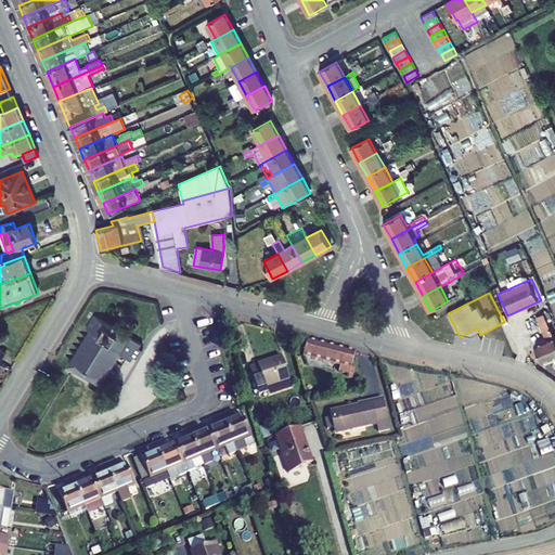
[(534,345),(543,363),(554,358),(554,337),(541,307),(533,310),(537,318),(546,339),(534,345)]
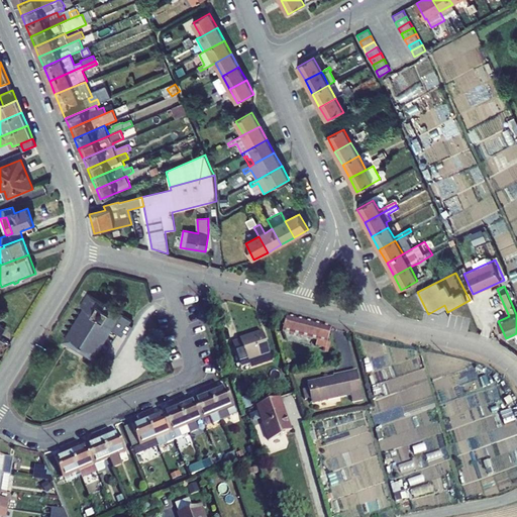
[(488,293),(491,300),(500,296),(497,289),(488,293)]
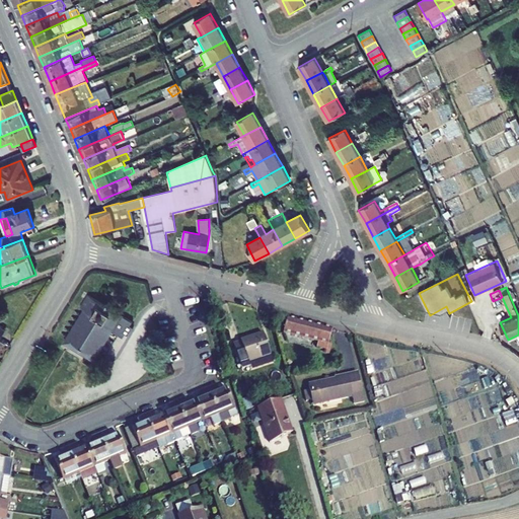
[(84,310),(64,344),(88,358),(106,328),(113,331),(122,337),(131,321),(109,308),(108,304),(104,305),(88,295),(80,308),(84,310)]
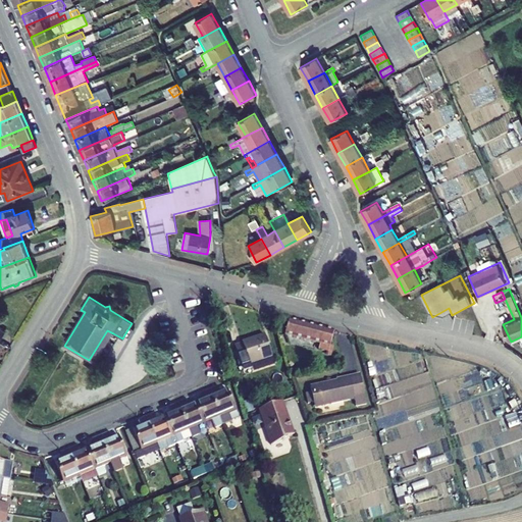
[(290,321),(284,335),(320,345),(318,351),(328,353),(334,332),(290,321)]
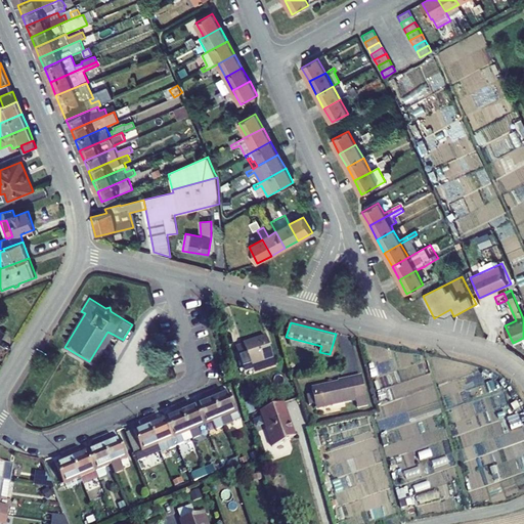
[(89,361),(95,365),(114,335),(107,332),(89,361)]
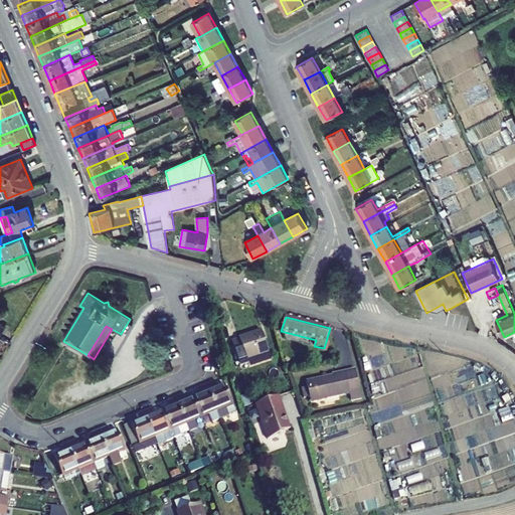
[(262,331),(231,341),(238,362),(262,354),(264,360),(271,358),(262,331)]
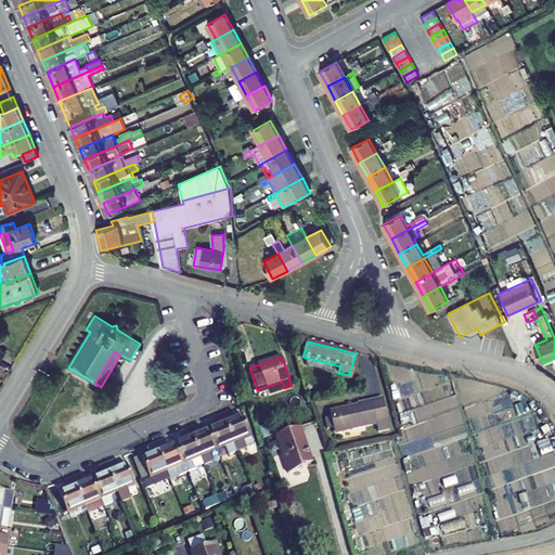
[(383,400),(330,412),(331,417),(334,428),(335,434),(376,424),(378,433),(389,430),(383,400)]
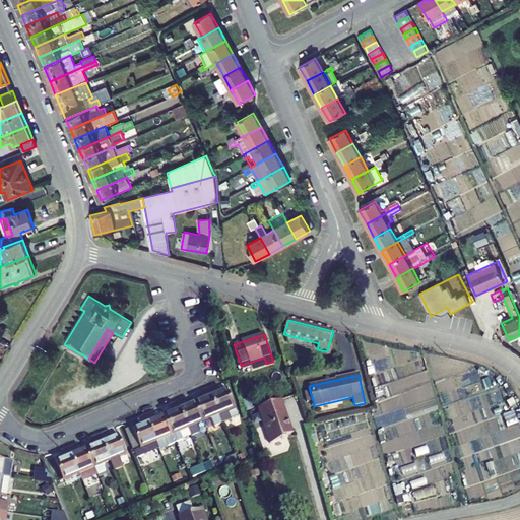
[(215,386),(208,389),(222,424),(238,416),(239,414),(237,410),(235,409),(226,389),(218,392),(215,386)]
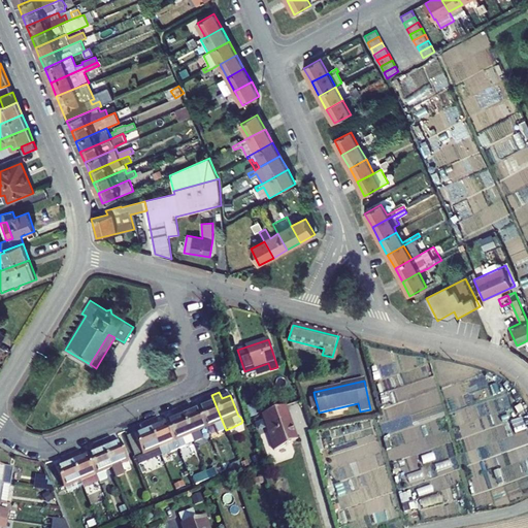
[(205,405),(198,408),(206,428),(213,425),(217,434),(226,430),(211,395),(203,399),(205,405)]
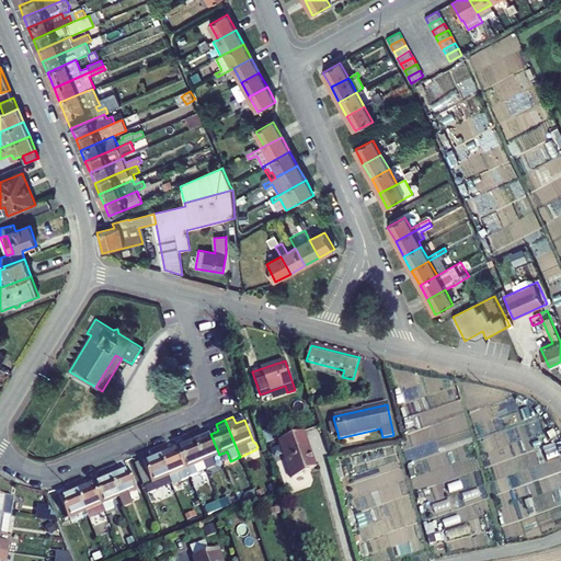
[(202,437),(198,431),(191,434),(206,471),(216,467),(212,458),(219,455),(210,434),(202,437)]
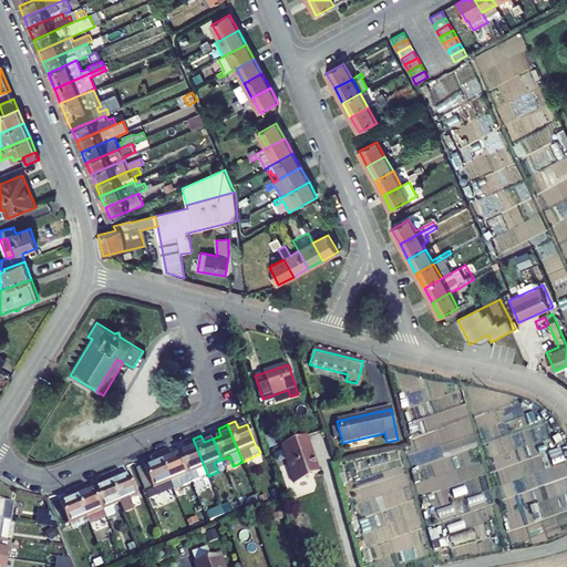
[(307,436),(281,445),(289,465),(288,466),(295,485),(310,480),(309,477),(320,473),(307,436)]
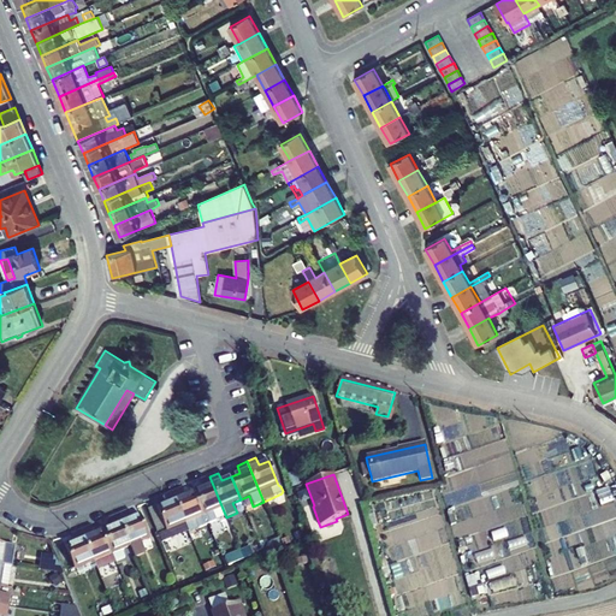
[(226,517),(209,477),(200,481),(203,489),(194,492),(208,525),(226,517)]
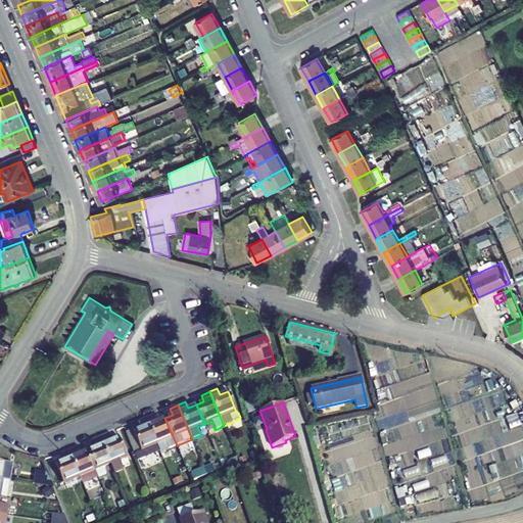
[(168,449),(177,445),(164,418),(156,421),(154,415),(146,418),(159,450),(160,450),(168,447),(168,449)]
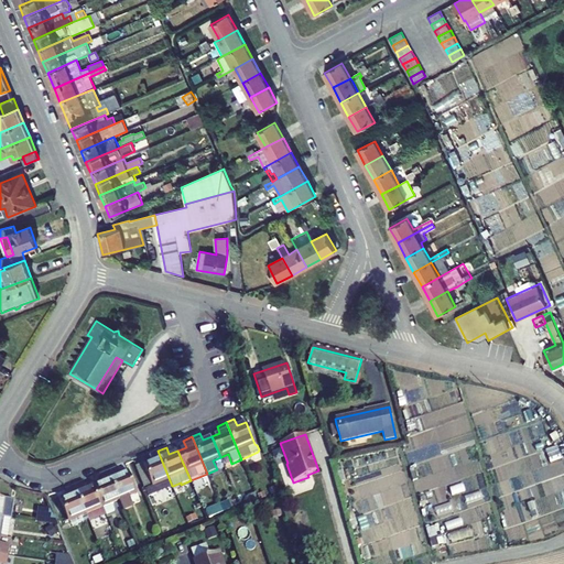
[(172,486),(158,451),(149,455),(152,462),(144,465),(143,464),(136,467),(148,497),(158,494),(156,492),(172,486)]
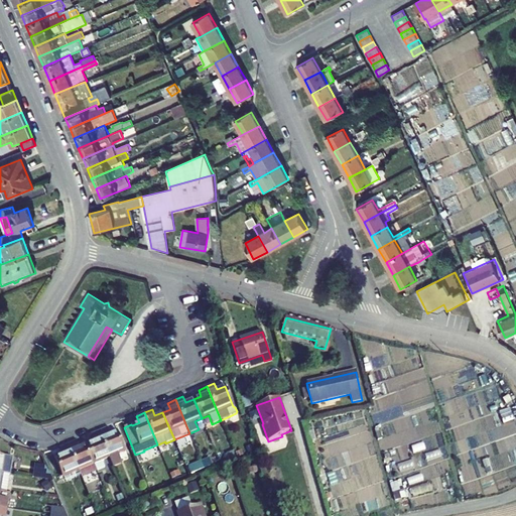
[(109,435),(106,428),(99,432),(109,458),(113,466),(122,463),(118,454),(125,450),(117,431),(109,435)]
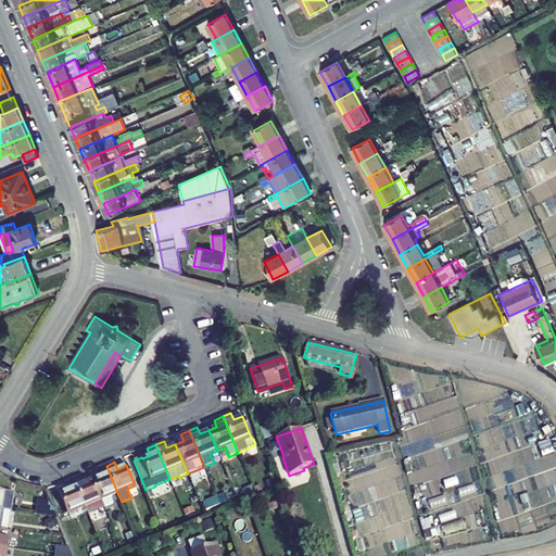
[(101,500),(104,507),(113,504),(110,496),(117,493),(106,466),(98,469),(101,476),(92,479),(101,500)]
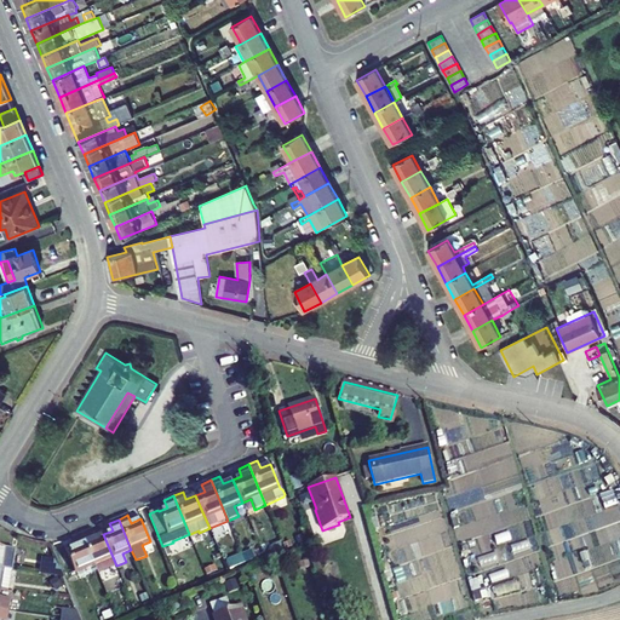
[(343,526),(320,534),(323,545),(346,535),(343,526)]
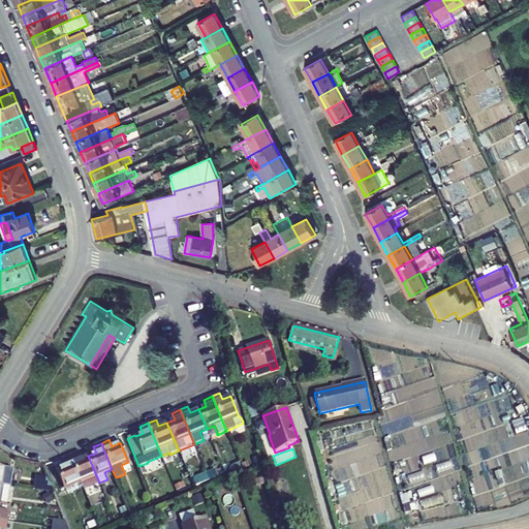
[(78,453),(69,457),(81,483),(96,475),(88,456),(80,460),(78,453)]
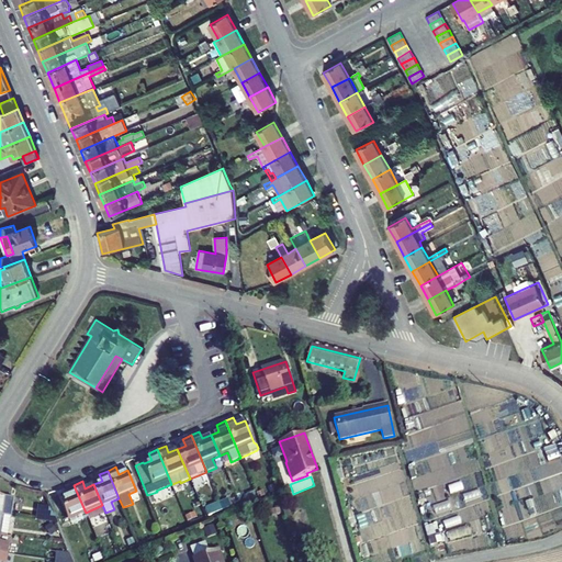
[(86,513),(74,485),(65,489),(68,495),(59,498),(68,519),(86,513)]
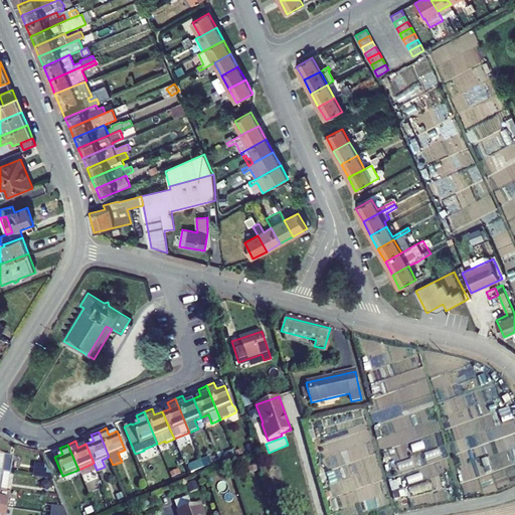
[(233,451),(223,455),(226,462),(236,458),(233,451)]
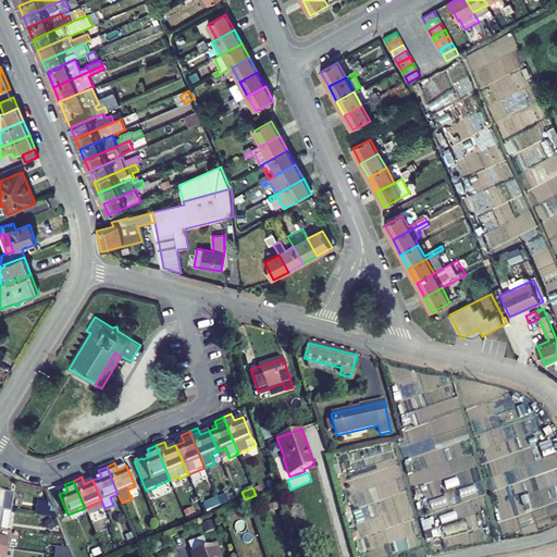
[(11,512),(12,512),(14,494),(0,492),(0,510),(2,511),(11,512)]
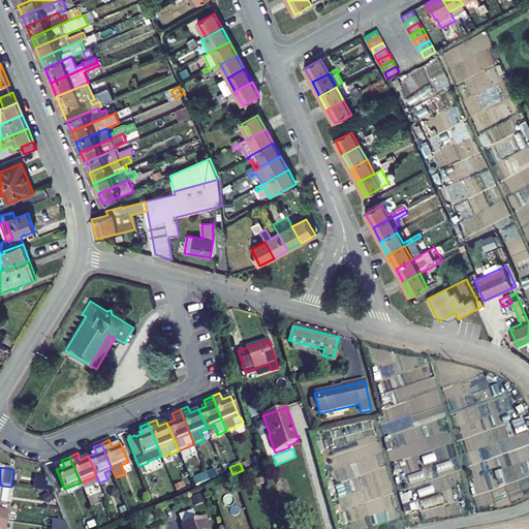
[(207,473),(210,480),(217,477),(214,470),(207,473)]
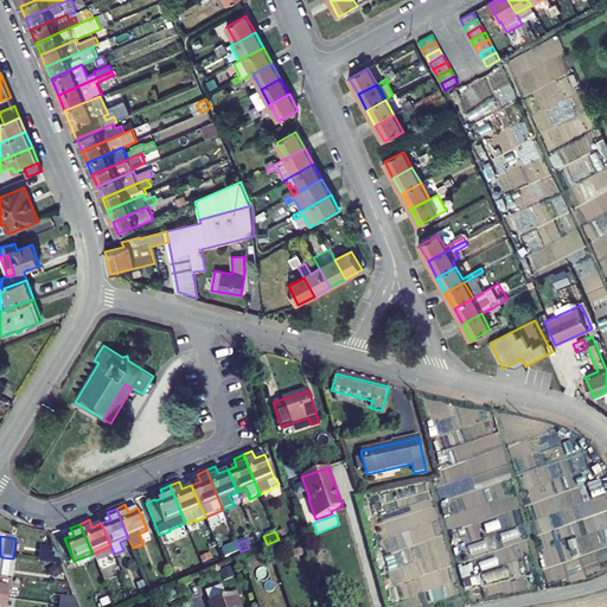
[(237,543),(222,550),(225,557),(241,551),(237,543)]
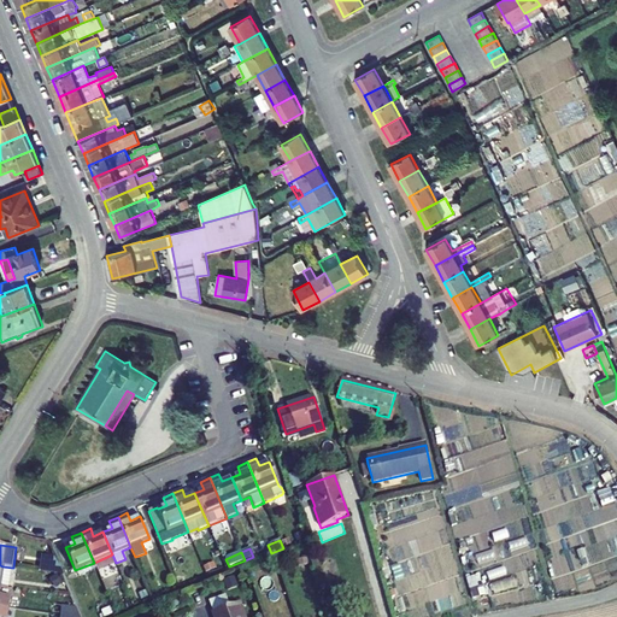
[(197,579),(207,574),(200,557),(189,562),(197,579)]
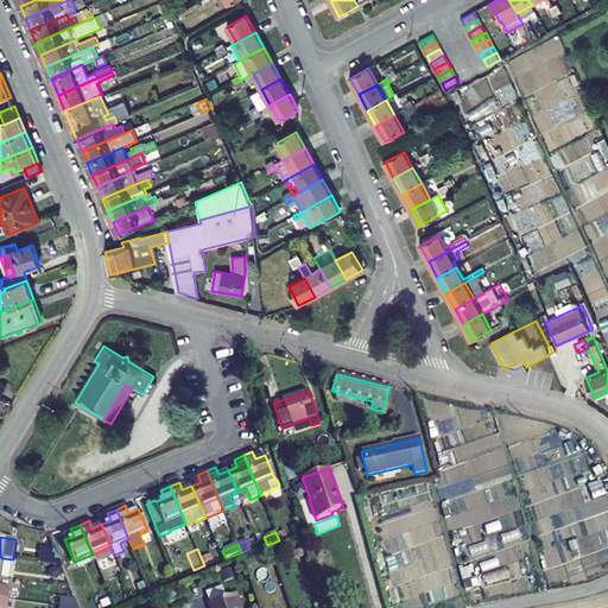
[(2,558),(0,575),(0,577),(8,580),(12,559),(2,558)]
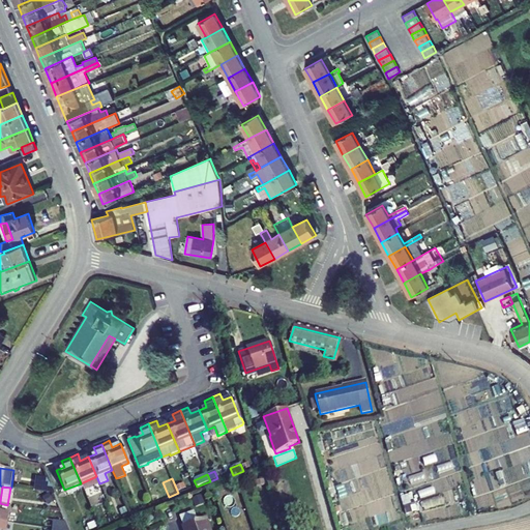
[(0,521),(7,522),(9,512),(0,510),(0,521)]
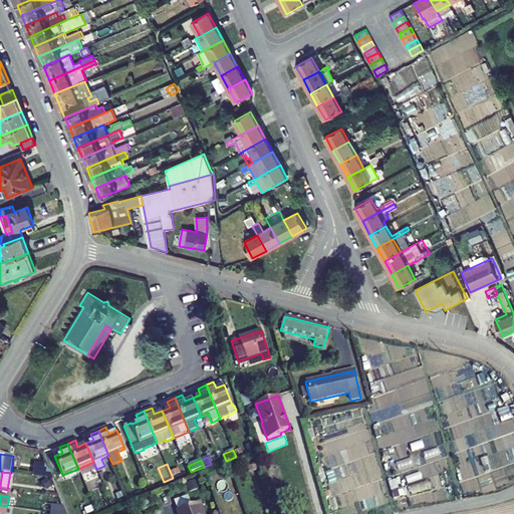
[(203,513),(200,502),(177,510),(178,513),(203,513)]
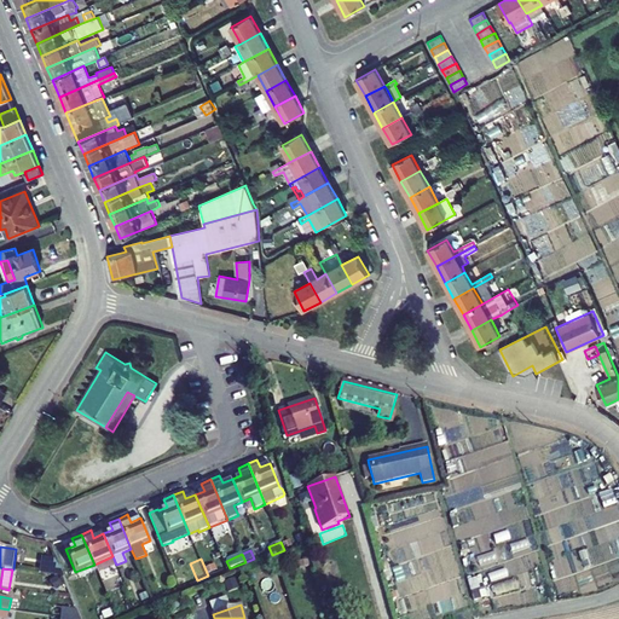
[(62,618),(67,618),(73,618),(75,611),(63,608),(62,618)]
